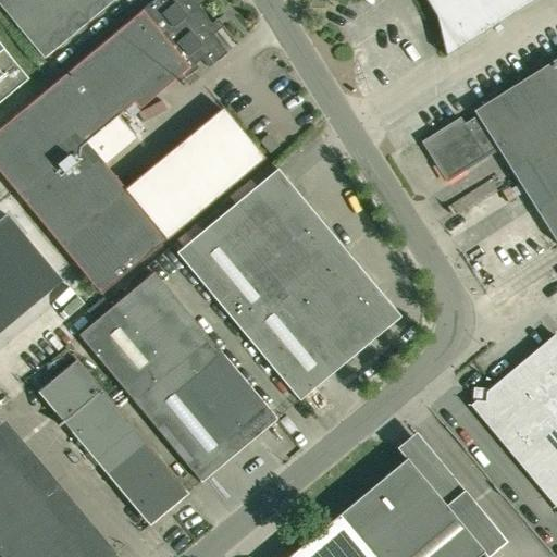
[(207,29),(212,25),(197,7),(205,1),(206,0),(205,0),(161,0),(160,1),(159,0),(156,0),(140,13),(0,130),(0,173),(100,295),(263,159),(222,110),(125,190),(104,165),(136,139),(116,115),(171,72),(180,83),(197,67),(195,65),(201,60),(209,67),(226,53),(207,29)]
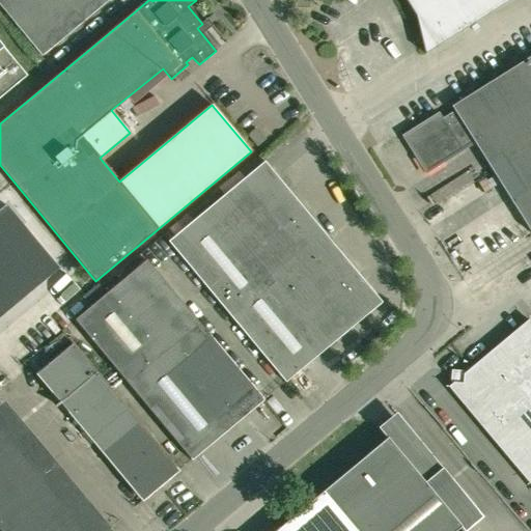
[(0,0),(0,5),(42,56),(109,0),(0,0)]
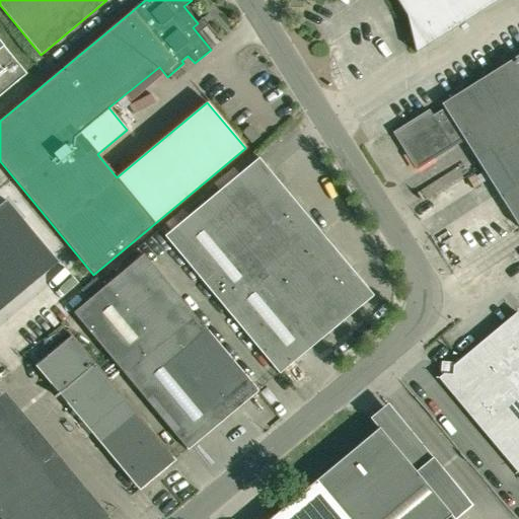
[(396,0),(408,16),(417,55),(503,0),(396,0)]
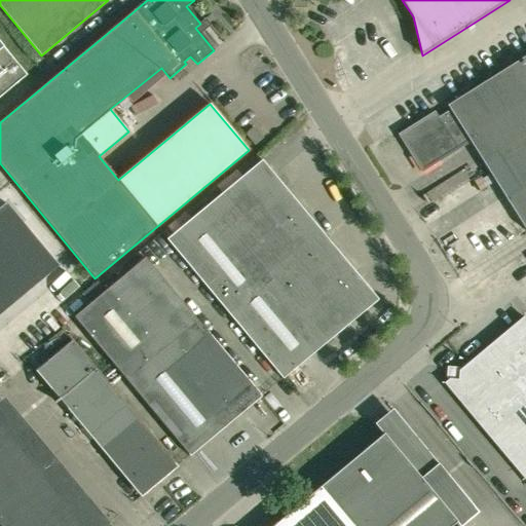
[(0,98),(26,76),(0,44),(0,98)]
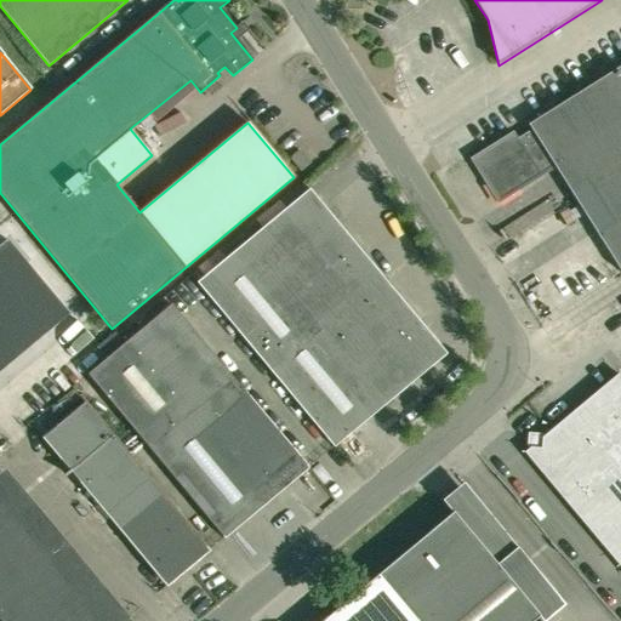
[(620,66),(529,125),(533,132),(518,141),(514,134),(473,160),(499,201),(554,166),(620,272),(620,66)]
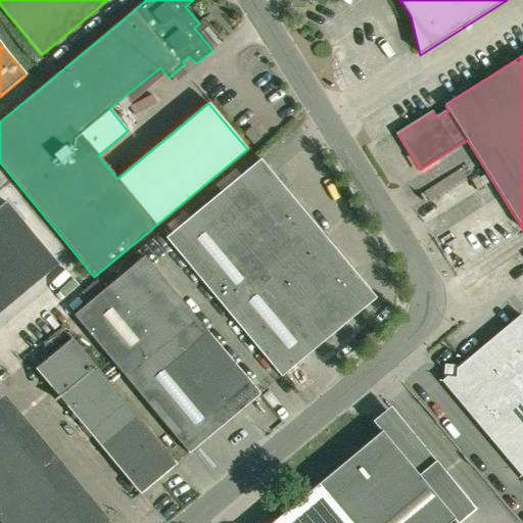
[(251,127),(243,134),(252,145),(260,138),(251,127)]
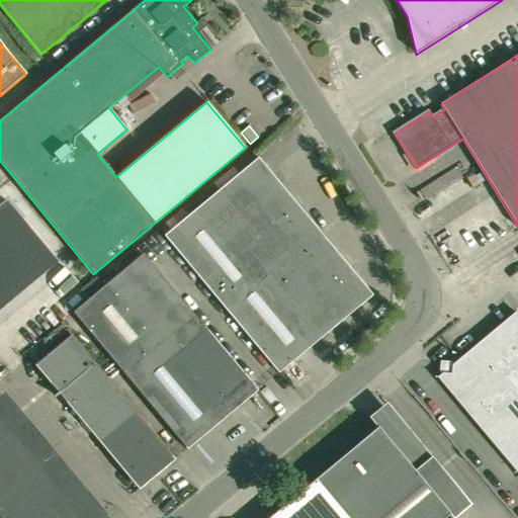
[(258,159),(165,236),(278,373),(371,295),(258,159)]
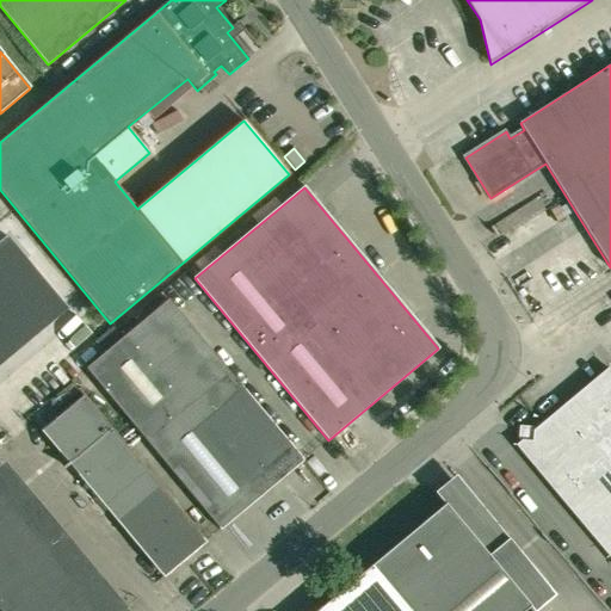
[(6,236),(0,241),(0,278),(43,331),(68,309),(6,236)]
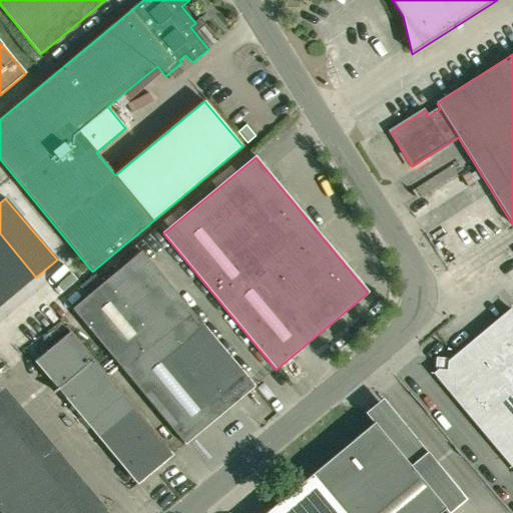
[(0,233),(0,277),(15,295),(36,278),(0,233)]
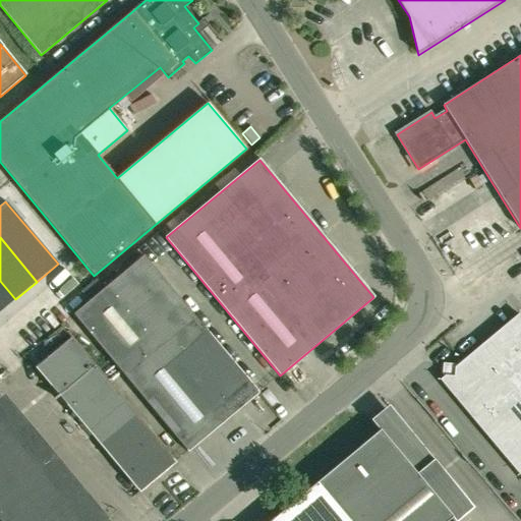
[(143,255),(73,314),(188,452),(258,393),(143,255)]
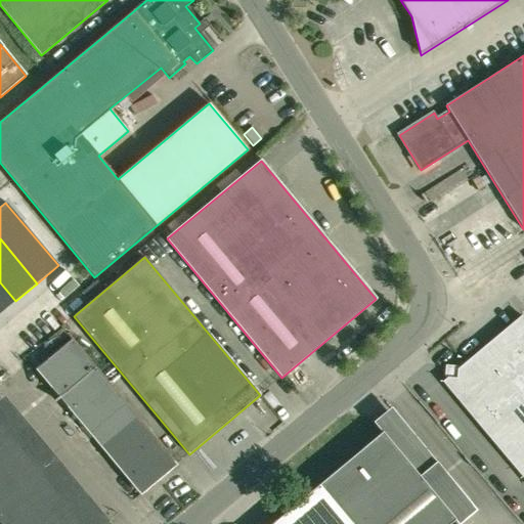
[(0,282),(0,313),(15,301),(0,282)]
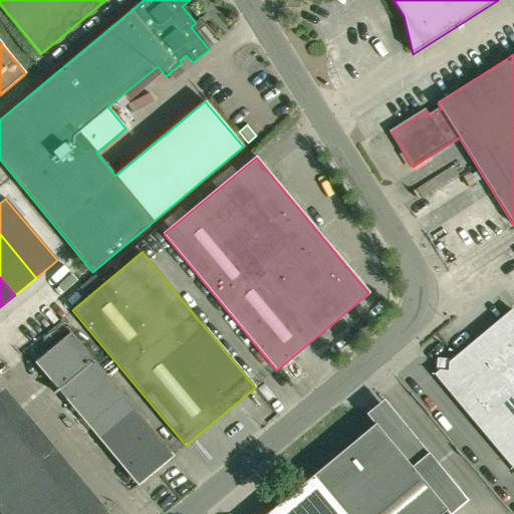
[(513,312),(512,309),(448,363),(440,362),(439,370),(434,374),(513,470),(513,312)]
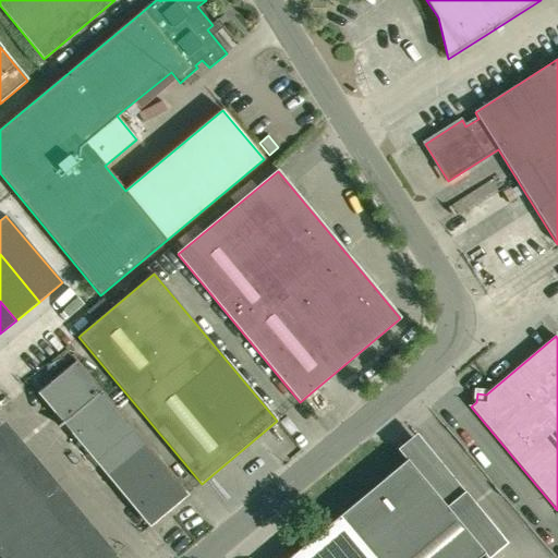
[(76,361),(39,392),(152,526),(189,495),(76,361)]
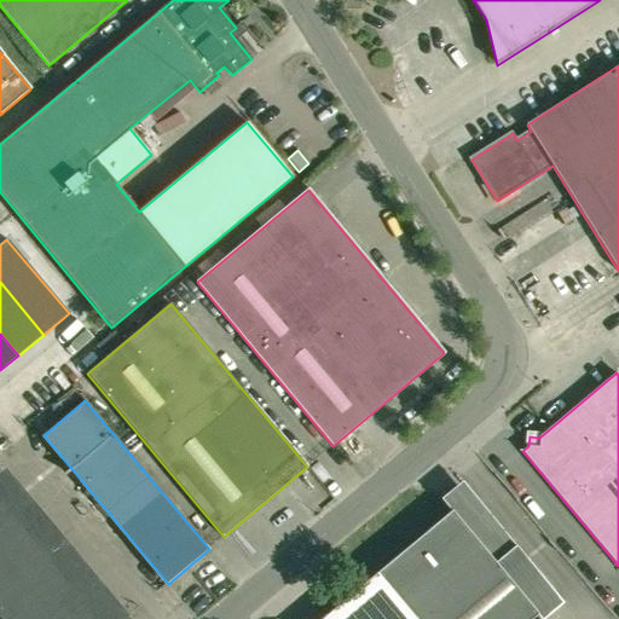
[(0,618),(106,618),(0,490),(0,618)]
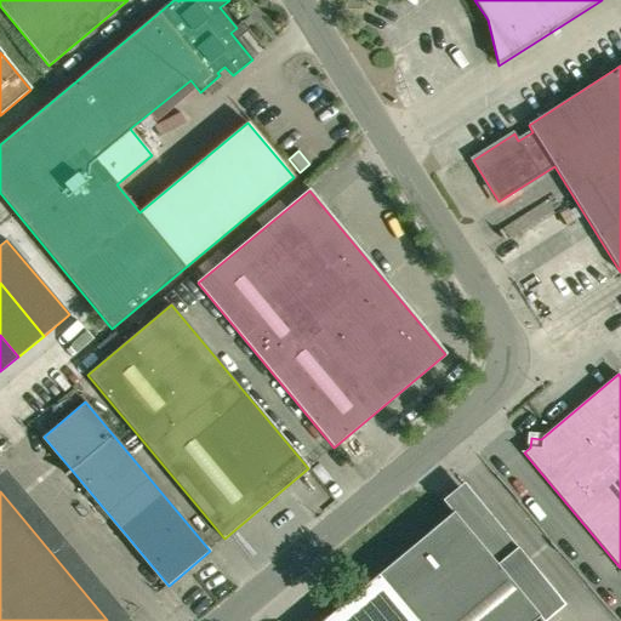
[(534,620),(560,599),(517,547),(496,564),(453,512),(322,620),(534,620)]
